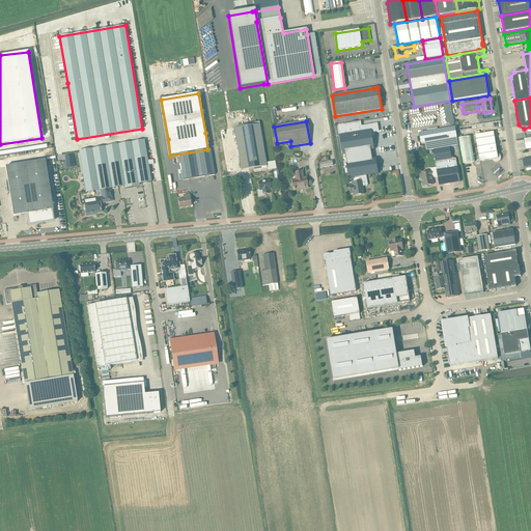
[(378,123),(362,126),(361,121),(338,126),(343,155),(369,150),(374,149),(371,135),(375,135),(374,132),(380,132),(378,123)]
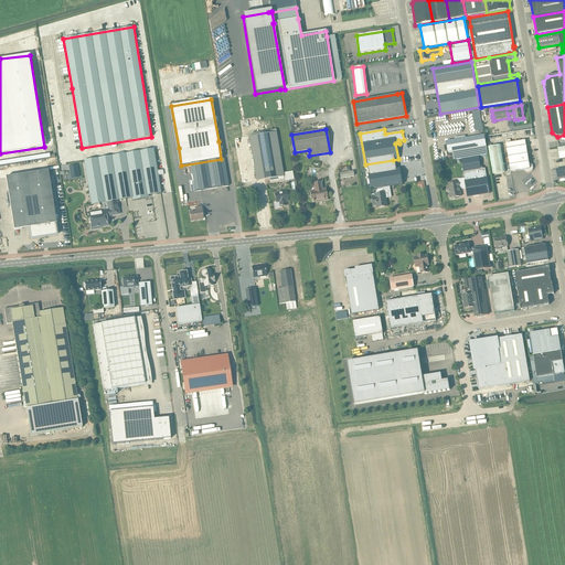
[(276,132),(249,137),(256,181),(269,179),(284,177),(276,132)]
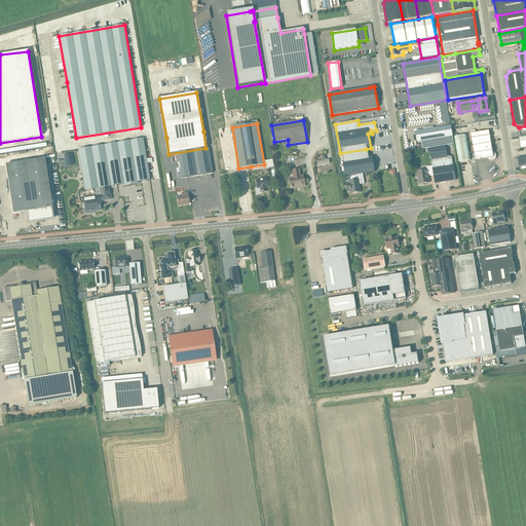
[(420,130),(415,132),(417,142),(421,142),(422,149),(427,149),(454,144),(451,125),(434,128),(434,126),(425,127),(426,130),(420,130)]
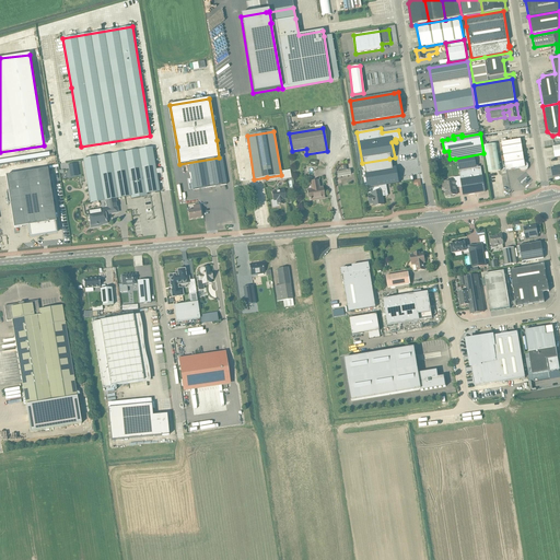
[(528,167),(528,165),(526,163),(525,163),(524,163),(521,140),(501,142),(506,171),(520,168),(521,170),(523,171),(525,171),(527,170),(528,167)]
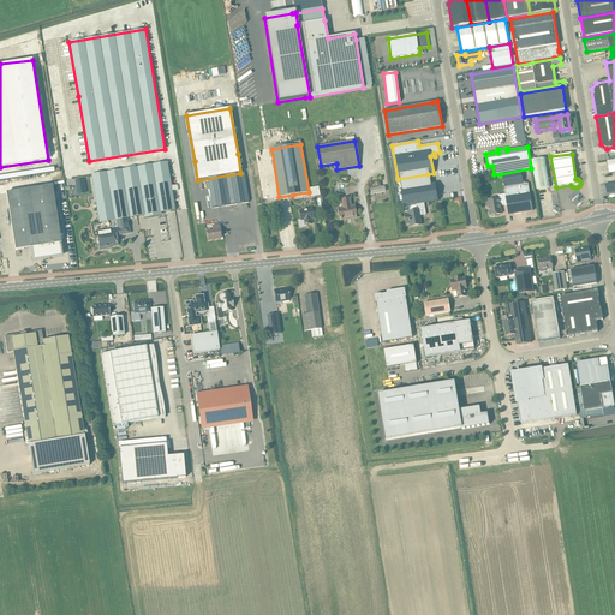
[(545,159),(531,161),(536,190),(550,187),(545,159)]
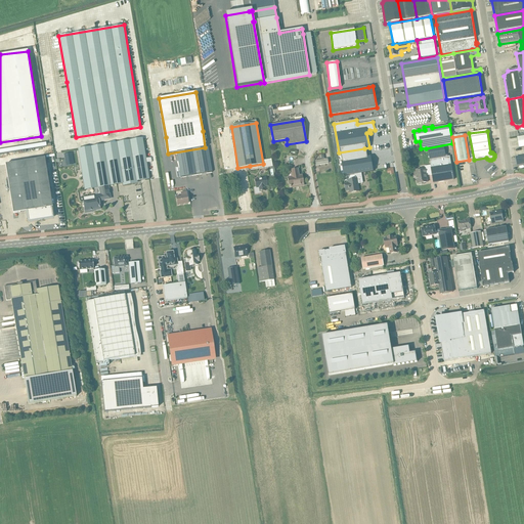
[(84,190),(100,187),(107,186),(149,179),(146,164),(151,163),(151,158),(146,159),(144,150),(142,138),(78,149),(84,190)]
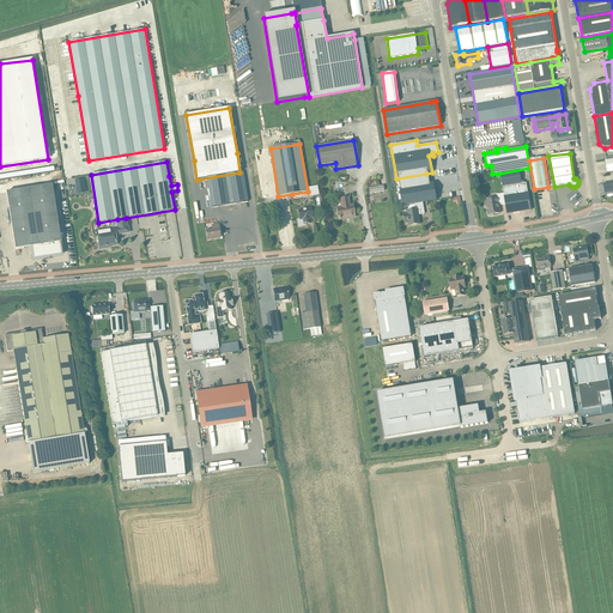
[(490,199),(484,200),(485,207),(487,206),(489,216),(490,216),(493,214),(501,213),(498,206),(505,205),(508,214),(530,211),(530,205),(527,183),(526,183),(522,183),(520,170),(501,174),(502,180),(503,187),(504,194),(497,195),(497,199),(490,199)]
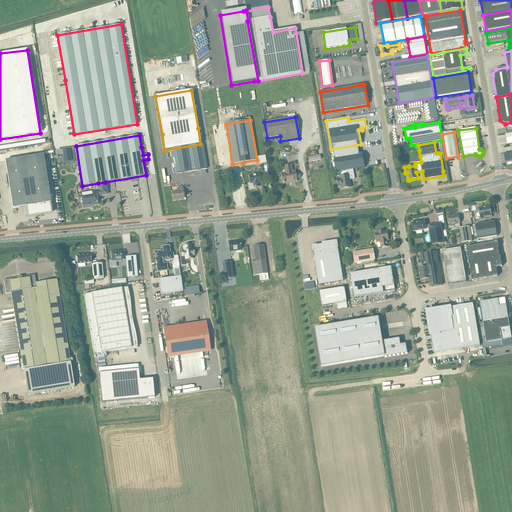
[(173,149),(177,173),(192,171),(207,168),(203,144),(188,147),(183,147),(173,149)]
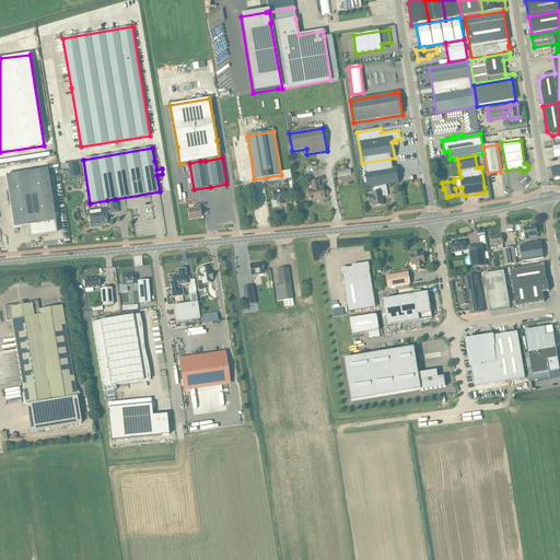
[(389,159),(364,162),(366,173),(365,173),(368,188),(380,186),(380,191),(382,191),(387,190),(386,185),(387,185),(398,184),(396,167),(393,168),(392,159),(389,159)]
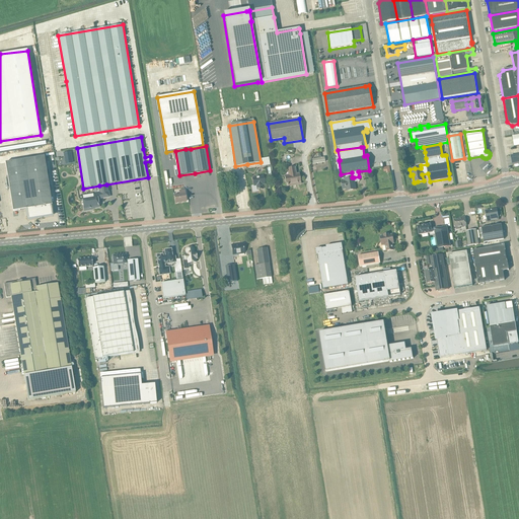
[(5,163),(13,211),(26,209),(28,219),(53,216),(51,205),(52,205),(45,157),(5,163)]
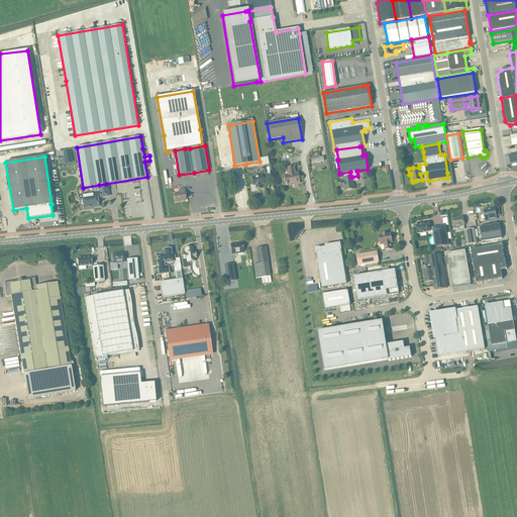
[(294,174),(293,167),(287,168),(288,175),(285,176),(286,185),(299,183),(298,174),(294,174)]
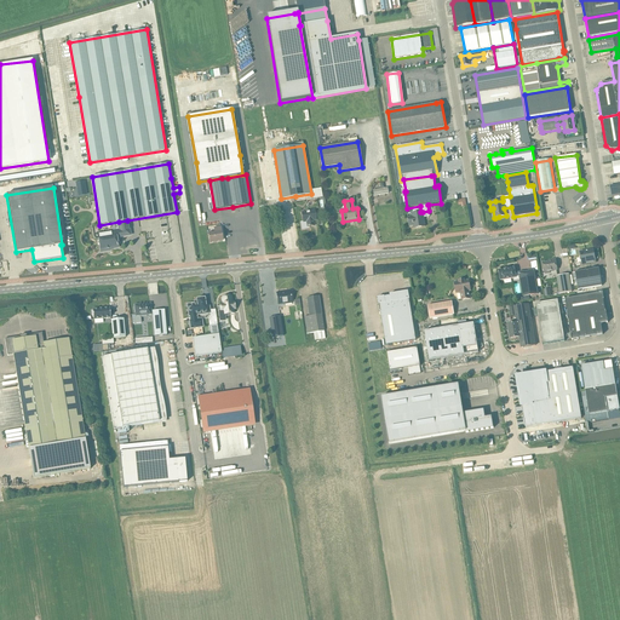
[(302,223),(303,229),(309,228),(309,227),(315,225),(314,222),(316,220),(314,211),(302,213),(304,223),(302,223)]
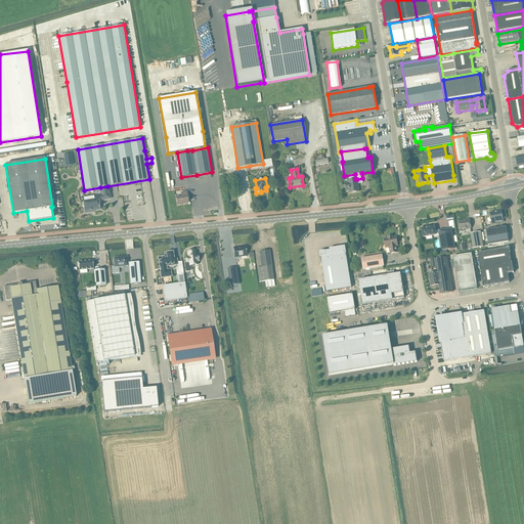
[(357,179),(355,179),(347,180),(348,182),(345,183),(346,189),(349,188),(350,193),(359,191),(357,179)]
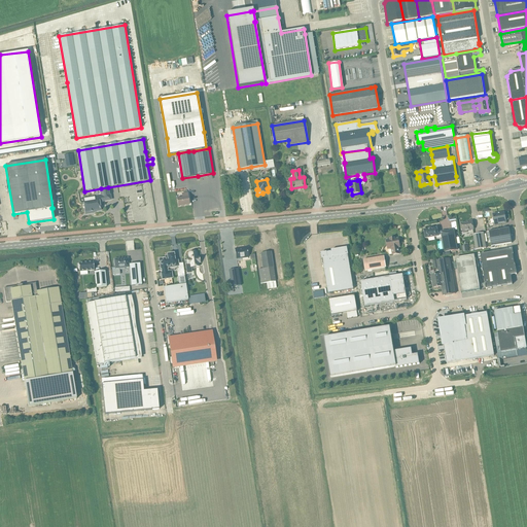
[(99,202),(110,200),(108,187),(101,188),(103,198),(91,199),(91,198),(83,200),(85,214),(91,213),(91,212),(101,210),(99,202)]
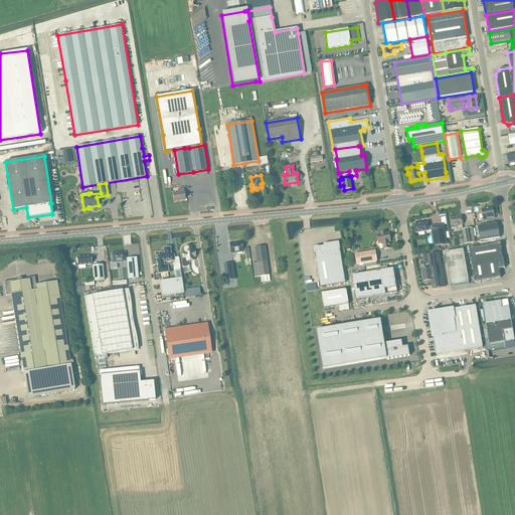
[(173,194),(174,201),(185,199),(183,189),(178,189),(179,193),(173,194)]
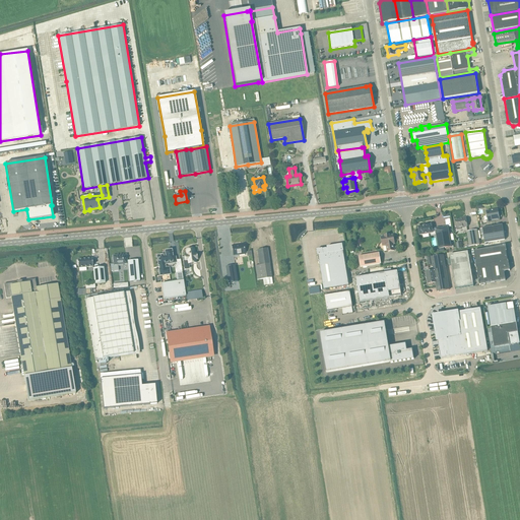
[(498,209),(486,211),(486,215),(486,216),(488,216),(489,222),(500,220),(499,217),(502,217),(501,212),(499,213),(498,209)]
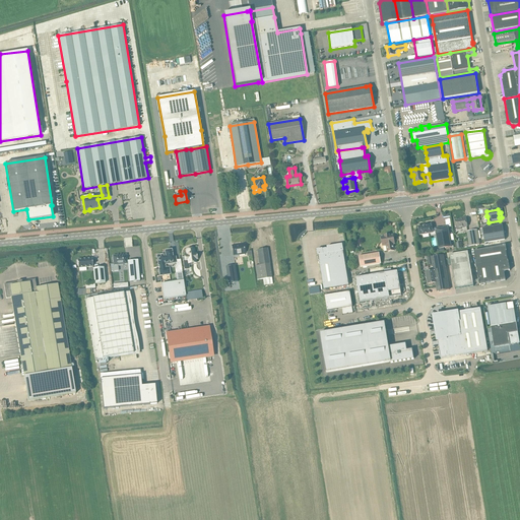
[(455,220),(456,225),(456,229),(461,229),(461,228),(467,226),(466,218),(460,219),(455,220)]
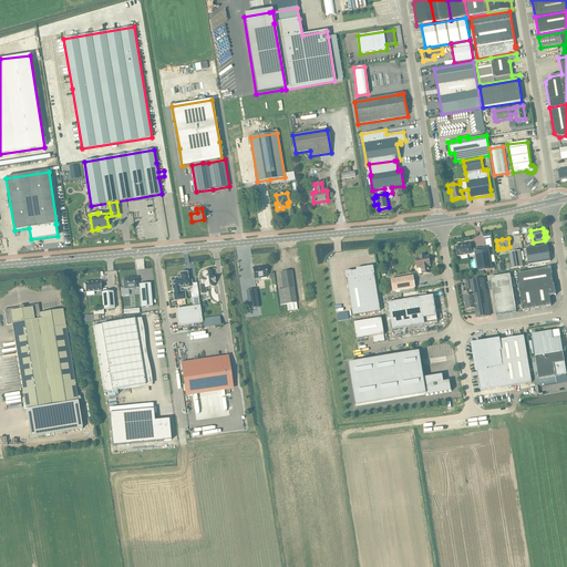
[(462,247),(456,247),(457,257),(470,255),(470,257),(475,257),(477,269),(474,270),(471,270),(472,276),(478,275),(484,274),(484,270),(492,269),(488,247),(484,248),(484,249),(480,250),(478,249),(474,249),(474,250),(475,251),(472,253),(471,250),(471,245),(465,246),(465,247),(462,247)]
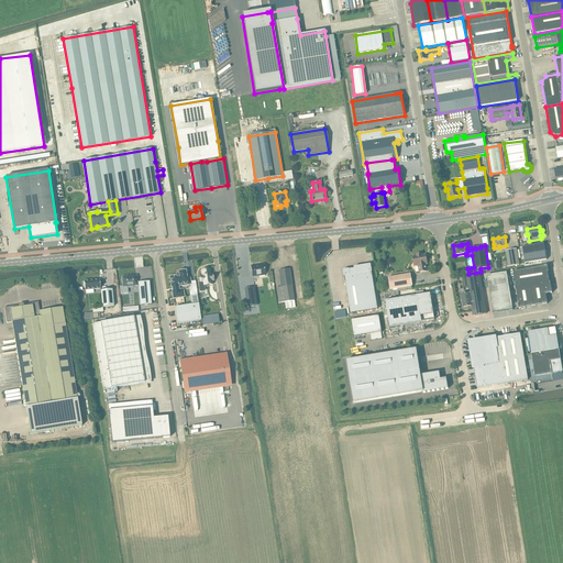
[(522,247),(523,255),(545,252),(544,243),(522,247)]
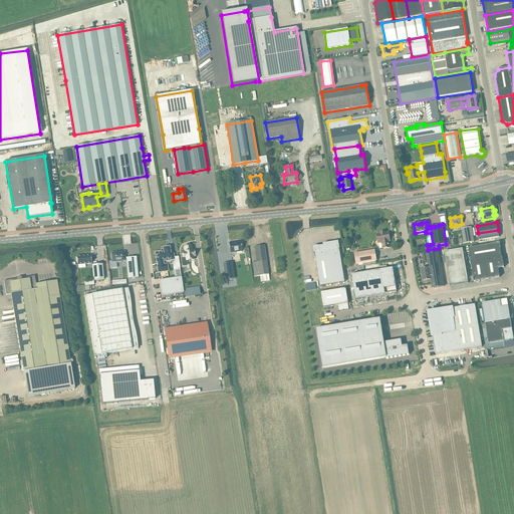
[(472,228),(462,229),(464,244),(474,242),(472,228)]
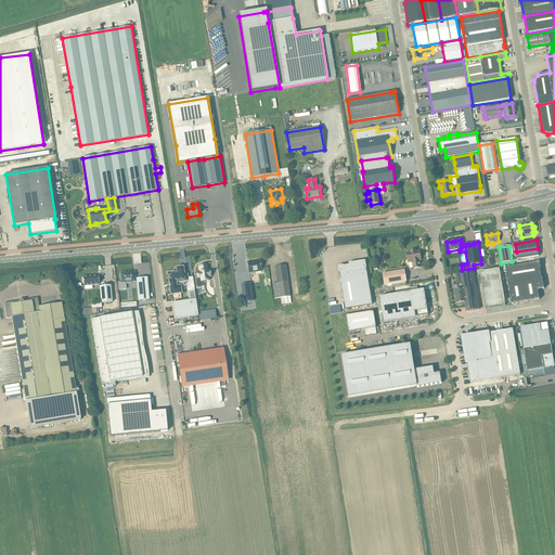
[(538,248),(516,252),(517,259),(539,256),(538,248)]
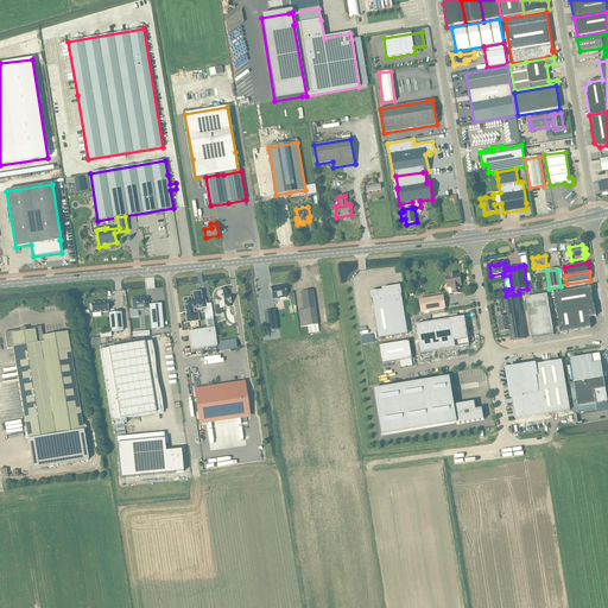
[(460,274),(455,276),(455,274),(450,276),(450,277),(445,277),(448,287),(451,287),(453,295),(461,293),(460,285),(462,285),(460,274)]
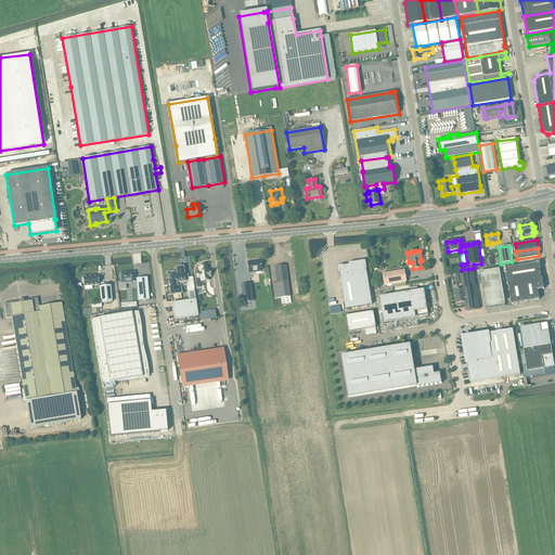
[(247,262),(248,268),(249,275),(255,274),(254,271),(261,270),(260,260),(247,262)]
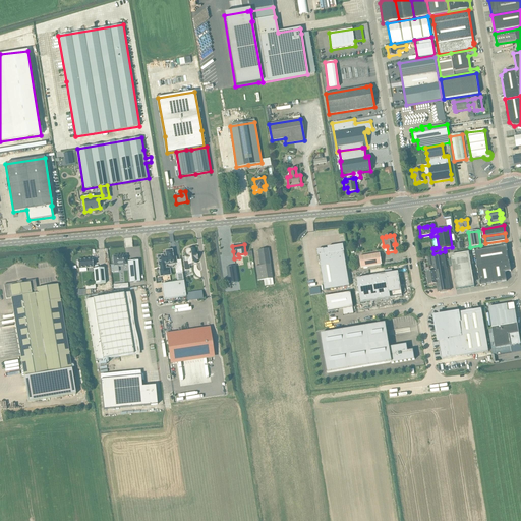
[(317,250),(320,262),(325,290),(350,286),(344,252),(343,244),(328,247),(328,249),(324,250),(324,249),(317,250)]
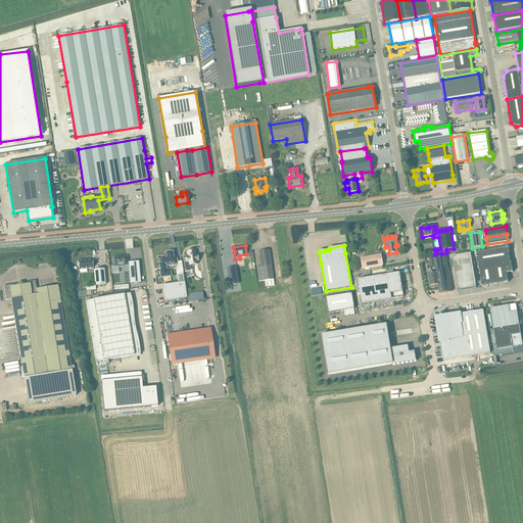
[(479,268),(492,266),(511,263),(509,252),(510,252),(509,247),(477,252),(479,268)]
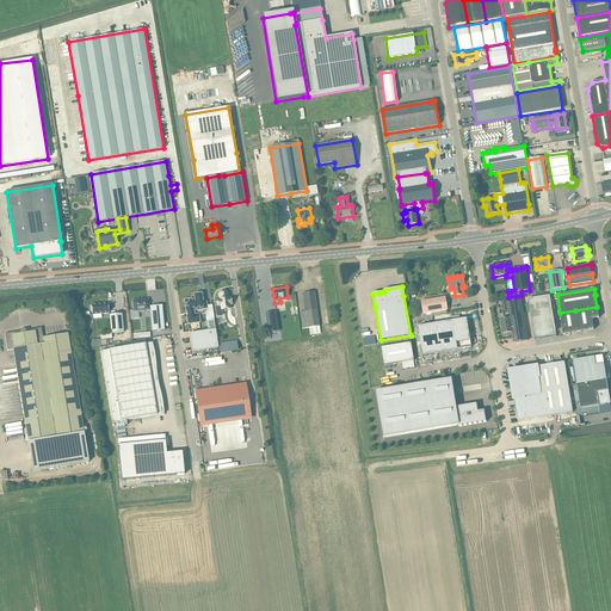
[(229,298),(228,292),(218,294),(220,300),(217,300),(218,307),(216,307),(217,316),(222,316),(221,310),(230,309),(230,306),(232,304),(232,302),(232,301),(230,298),(229,298)]
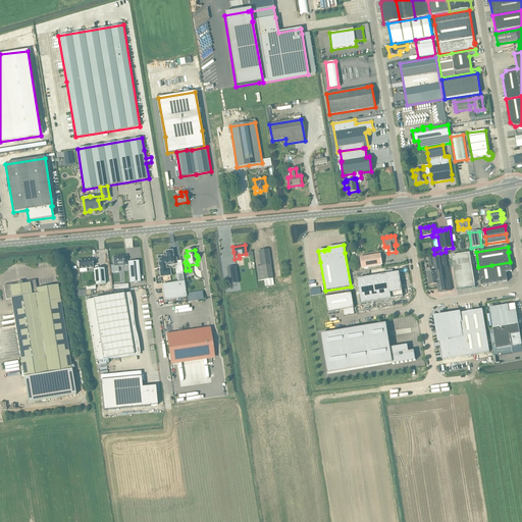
[(256,267),(258,281),(264,280),(265,288),(274,285),(268,250),(258,251),(260,266),(256,267)]
